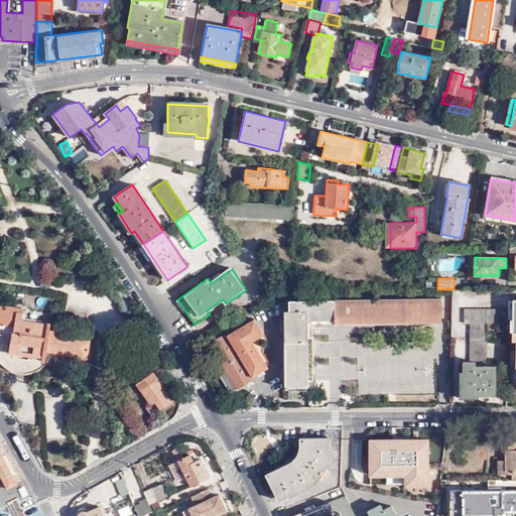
[(338,300),(338,320),(338,324),(445,321),(445,298),(338,300)]
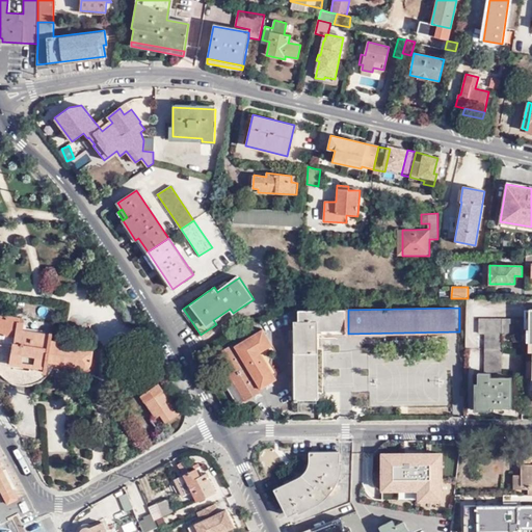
[(321,330),(348,330),(348,310),(300,310),(301,320),(321,320),(321,330)]
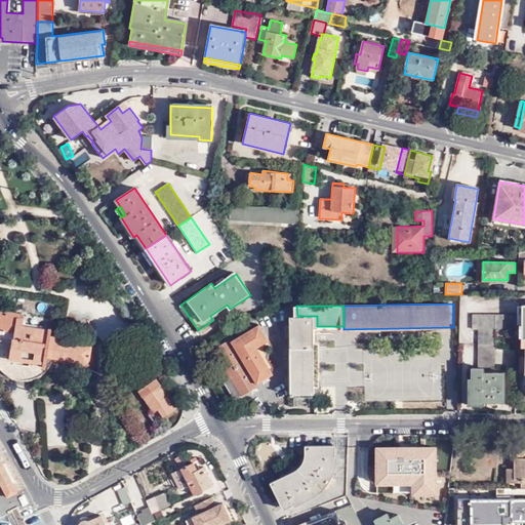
[(18,359),(47,363),(48,357),(85,362),(87,363),(88,362),(89,361),(92,346),(91,344),(90,342),(89,341),(51,336),(52,330),(23,326),(24,319),(18,318),(19,314),(0,310),(0,339),(13,341),(10,358),(18,359)]
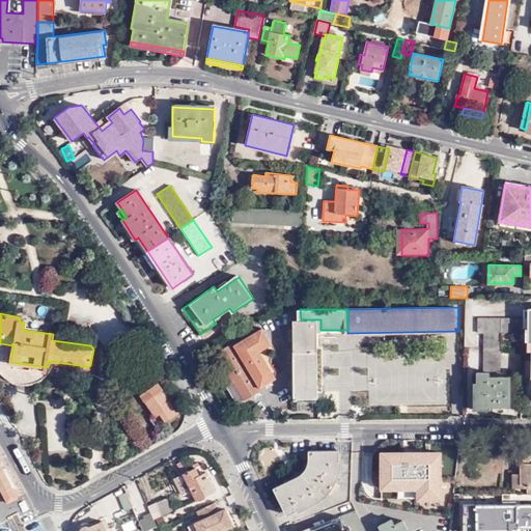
[(483,350),(501,350),(501,334),(524,334),(524,318),(478,317),(478,334),(483,334),(483,350)]
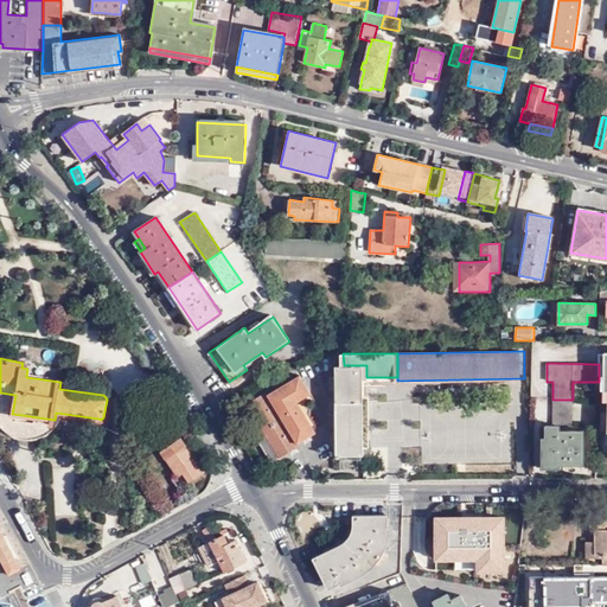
[(366,455),(366,377),(366,365),(344,365),(339,365),(339,455),(366,455)]
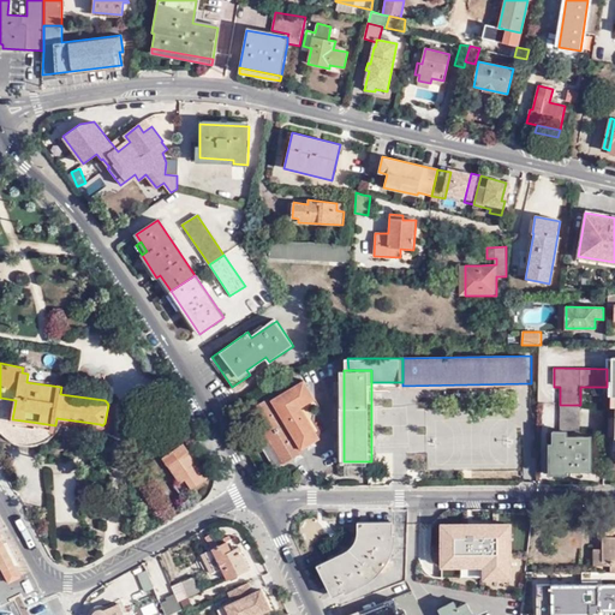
[(243,413),(275,470),(302,453),(300,451),(320,439),(302,408),(316,399),(304,380),(272,399),(270,396),(243,413)]
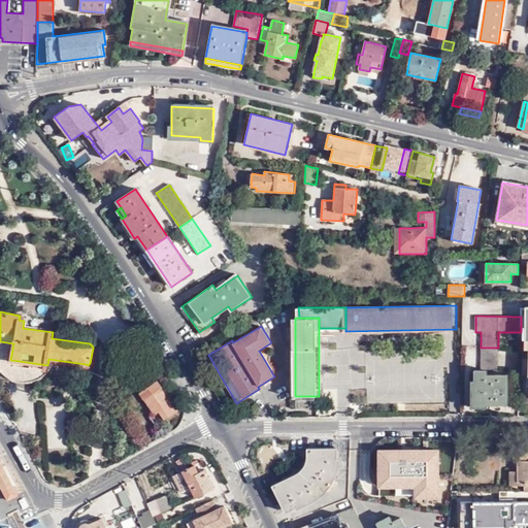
[(46,373),(47,365),(19,361),(10,360),(13,343),(0,341),(0,369),(2,372),(6,375),(11,378),(15,381),(21,382),(23,383),(27,382),(29,382),(33,382),(36,381),(38,380),(41,377),(43,376),(46,373)]
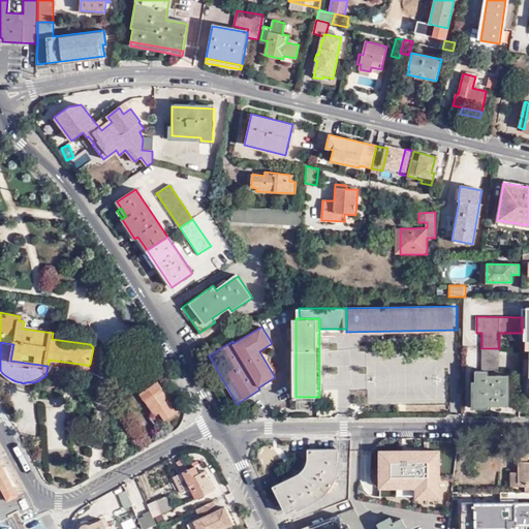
[(499,372),(499,348),(481,348),(481,372),(487,372),(499,372)]
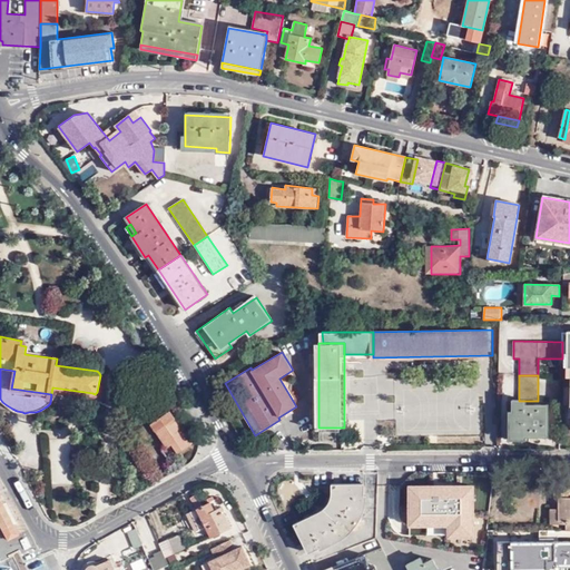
[(524,405),(524,401),(519,401),(513,401),(513,411),(508,411),(508,441),(526,441),(526,435),(547,435),(547,406),(524,405)]
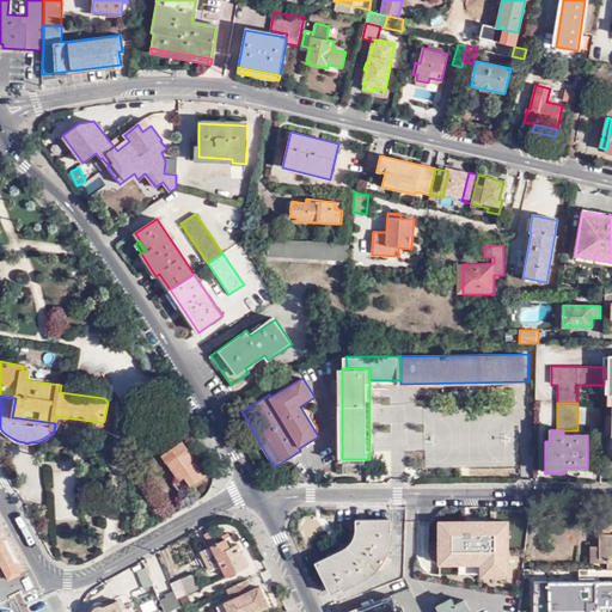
[(190,488),(207,477),(183,441),(161,456),(179,481),(184,478),(190,488)]
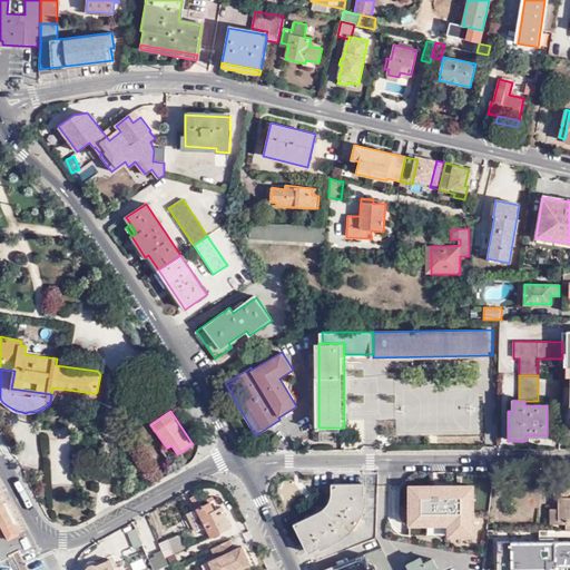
[(322,512),(293,528),(307,558),(320,553),(346,540),(353,533),(356,533),(360,528),(364,522),(357,518),(361,510),(364,495),(363,485),(330,487),(331,495),(330,500),(327,505),(325,510),(322,512)]
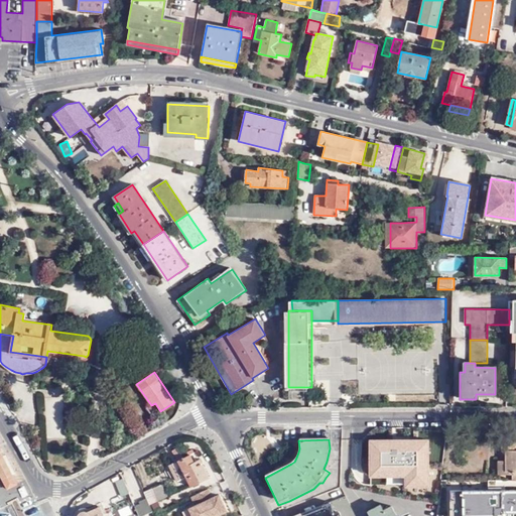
[(515,439),(508,439),(508,450),(506,450),(506,452),(506,461),(506,472),(512,472),(512,475),(513,480),(515,480),(515,439)]
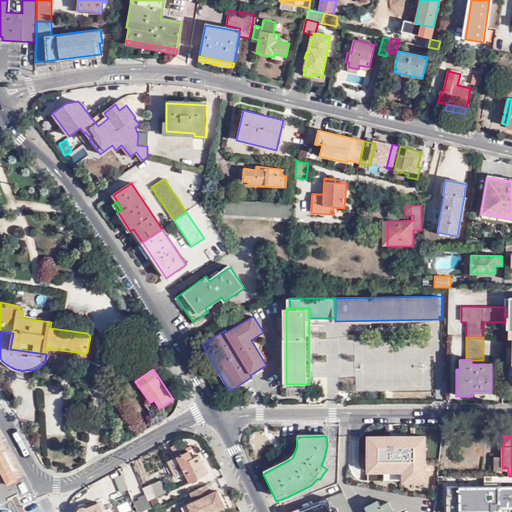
[(414,459),(428,459),(428,438),(397,439),(396,461),(414,461),(414,459)]
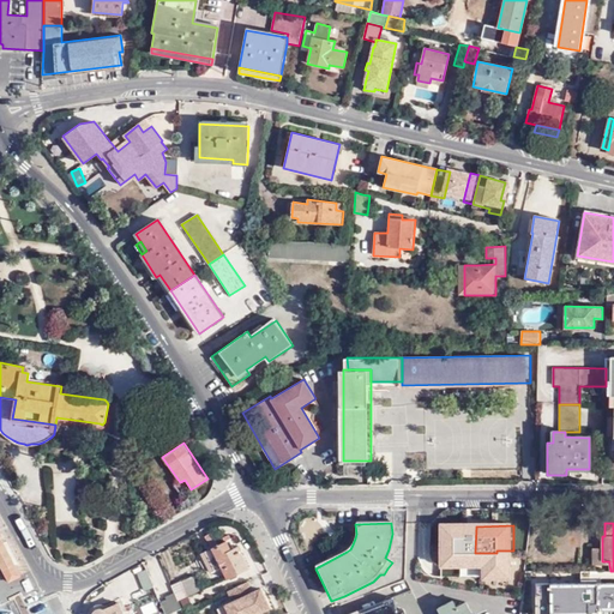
[(11,575),(13,579),(17,578),(20,576),(0,536),(0,565),(6,577),(11,575)]
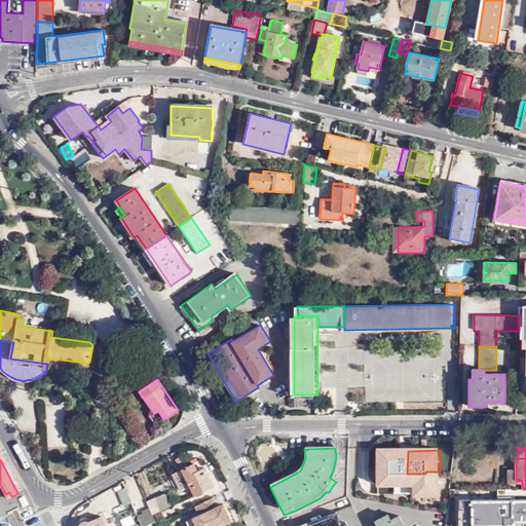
[(185,465),(181,466),(183,470),(182,470),(195,496),(214,487),(204,468),(198,472),(194,463),(186,467),(185,465)]
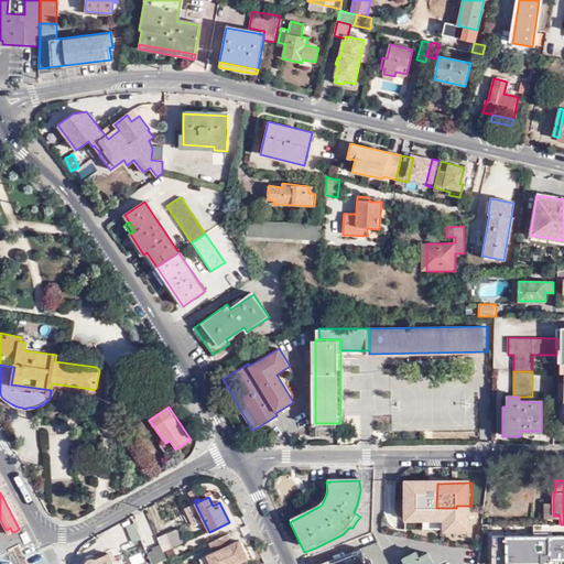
[(544,519),(560,519),(560,516),(553,516),(553,503),(544,503),(544,519)]
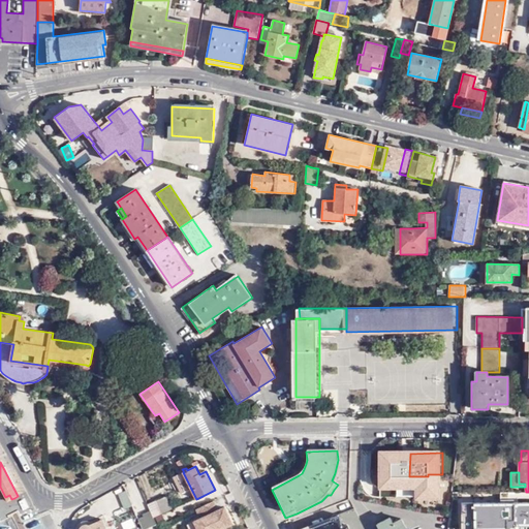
[(528,528),(528,492),(526,492),(520,493),(521,500),(525,500),(525,509),(525,528),(528,528)]
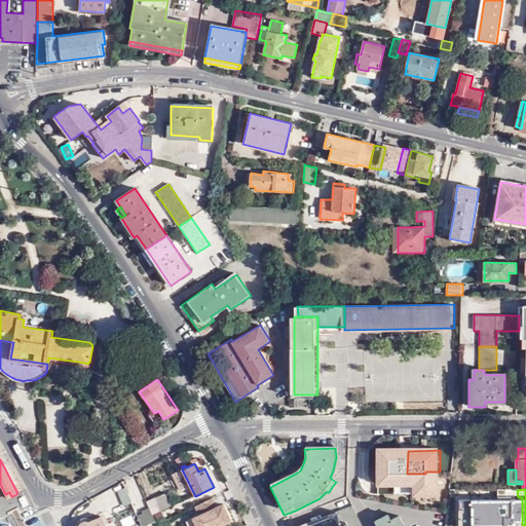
[(165,494),(155,498),(160,512),(172,506),(165,494)]
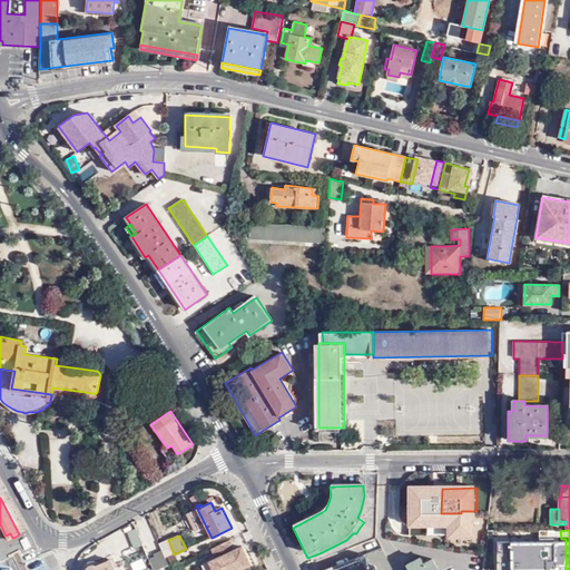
[(159,543),(161,551),(165,558),(174,554),(168,540),(159,543)]
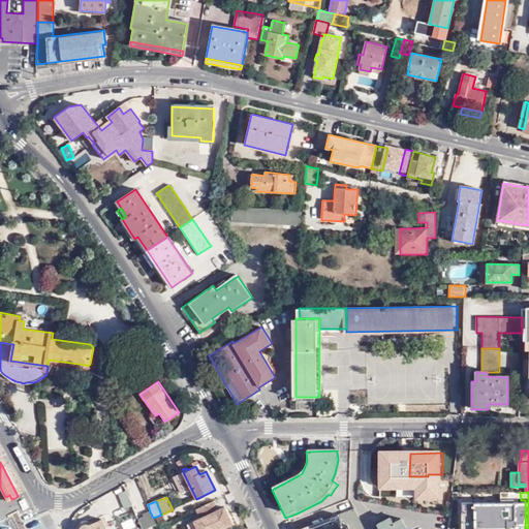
[(218,510),(214,502),(197,509),(200,518),(194,521),(194,522),(188,525),(189,528),(221,528),(232,524),(225,507),(218,510)]
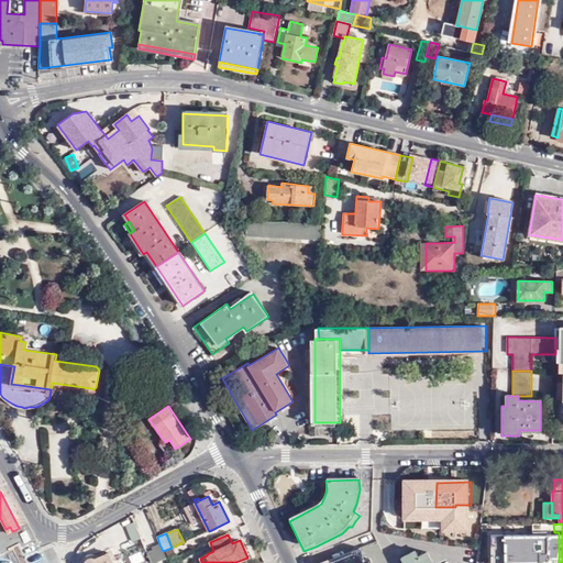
[(388,562),(377,541),(352,551),(353,553),(329,562),(328,561),(320,562),(388,562)]
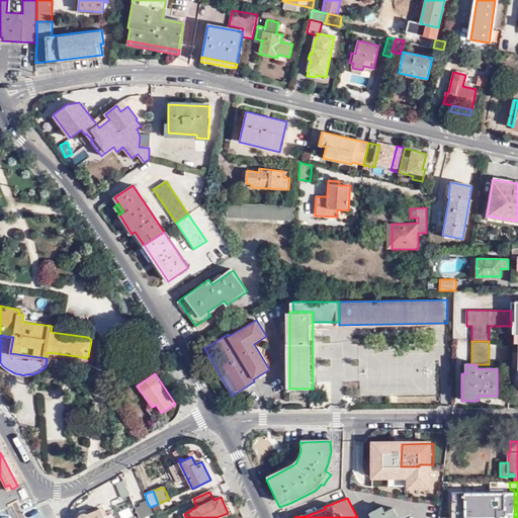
[(140,506),(135,509),(139,517),(142,517),(153,514),(150,507),(147,501),(140,504),(140,506)]
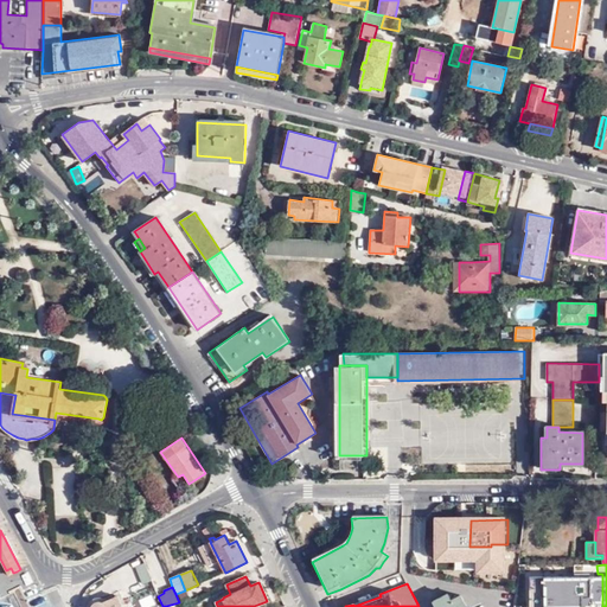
[(467,606),(461,595),(451,600),(448,594),(434,601),(436,606),(467,606)]
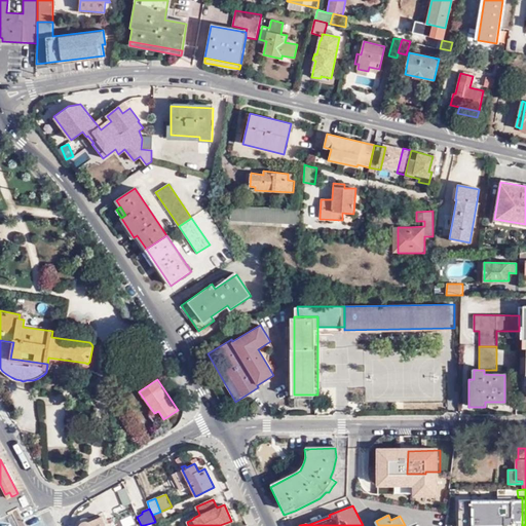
[(106,525),(102,516),(89,522),(88,522),(88,521),(87,521),(86,521),(85,521),(84,521),(83,521),(83,522),(82,522),(81,522),(81,523),(80,523),(80,524),(79,525),(106,525)]
